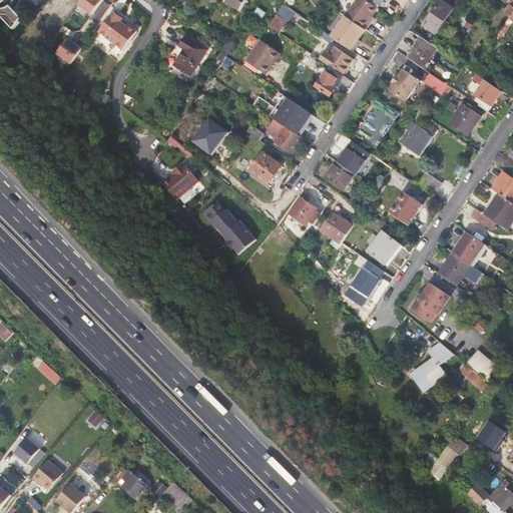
[(0,0),(0,17),(12,31),(22,20),(10,8),(13,1),(13,0),(0,0)]
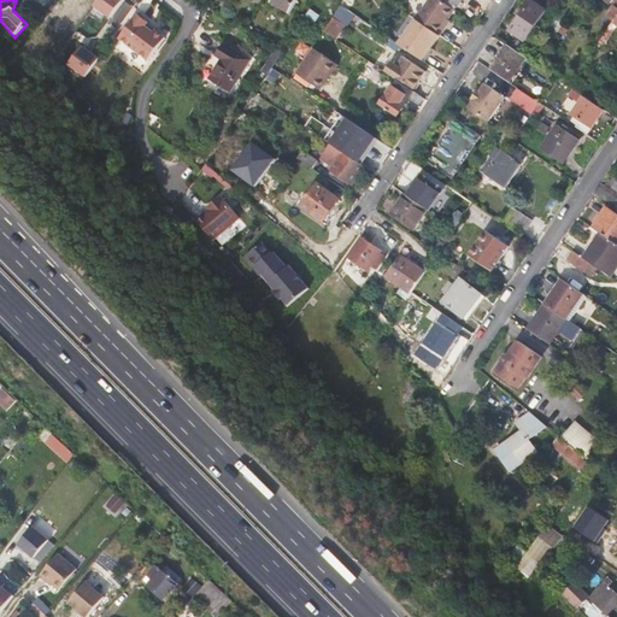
[(101,0),(97,7),(112,19),(125,0),(124,0),(101,0)]
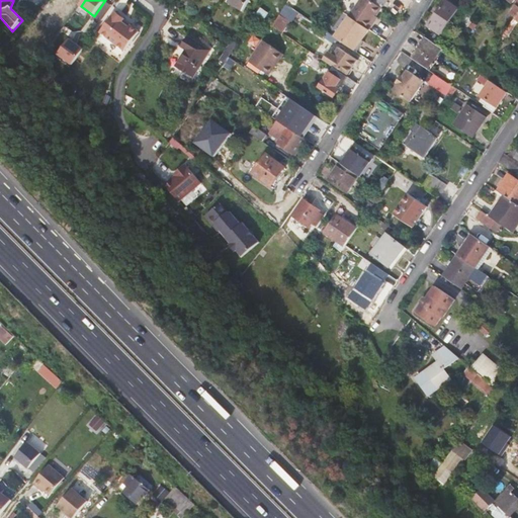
[(244,12),(251,0),(231,0),(229,3),(244,12)]
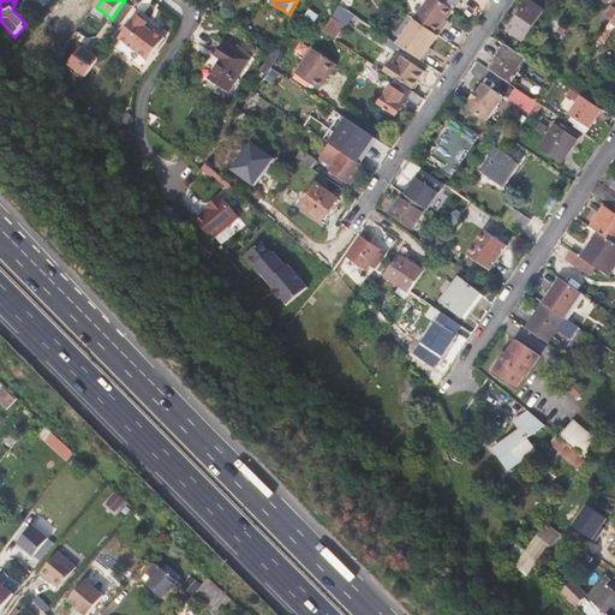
[(446,29),(443,27),(454,11),(437,0),(429,0),(415,21),(440,37),(446,29)]
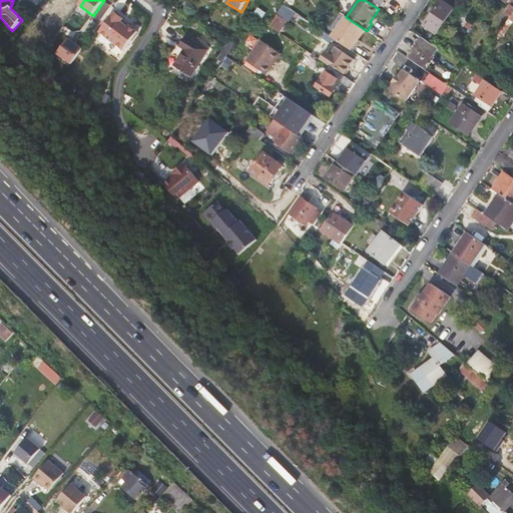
[(385,0),(365,0),(379,9),(385,0)]
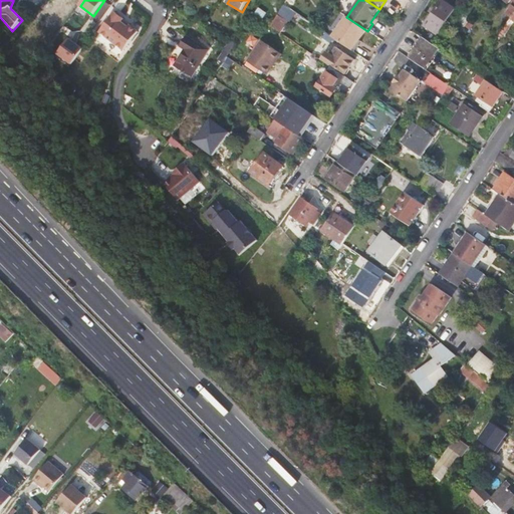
[(285,3),(271,25),(283,32),(297,11),(285,3)]
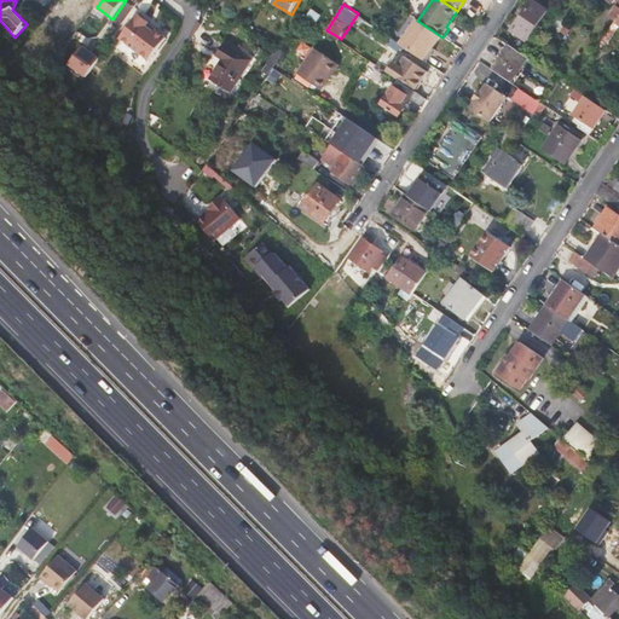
[(533,5),(514,33),(530,42),(548,15),(533,5)]
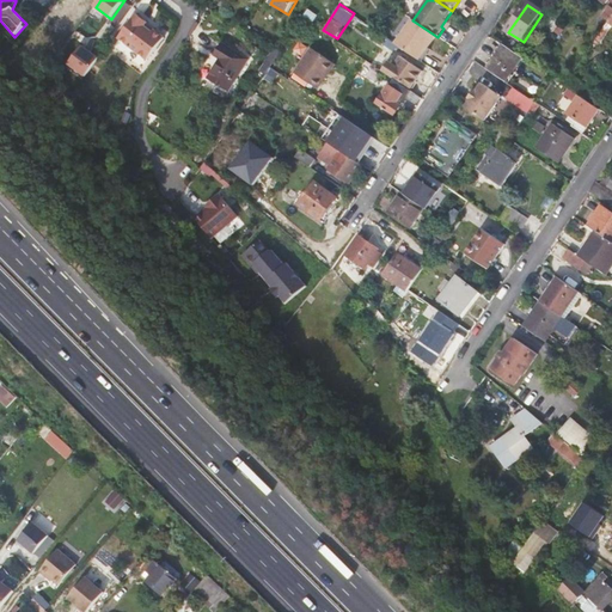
[(611,10),(611,8),(598,26),(604,30),(611,18),(611,10)]
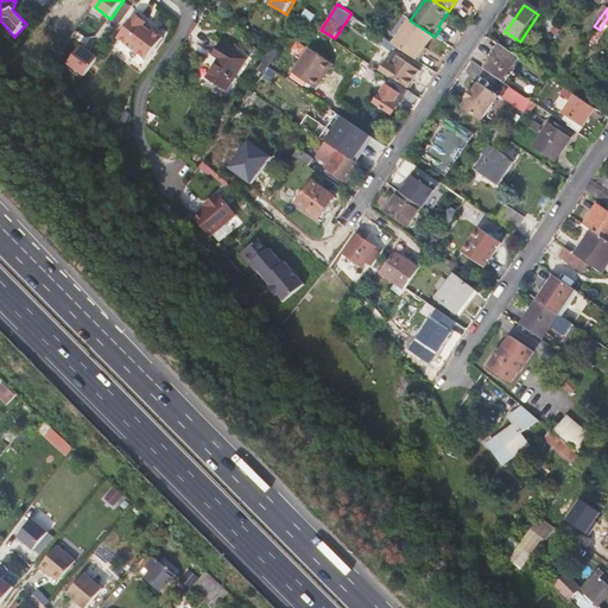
[(607,18),(600,30),(593,42),(597,44),(607,27),(607,18)]
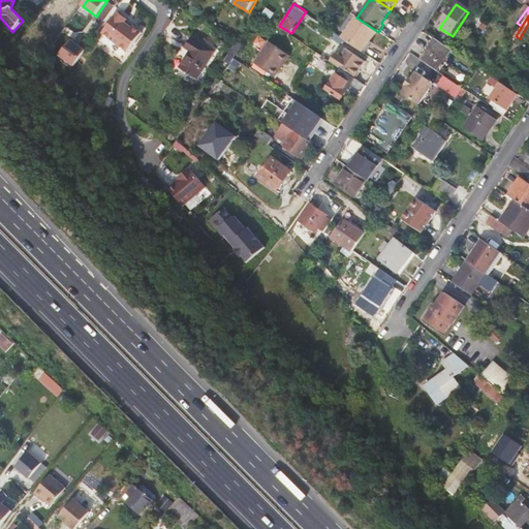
[(356,18),(342,39),(363,53),(378,32),(356,18)]
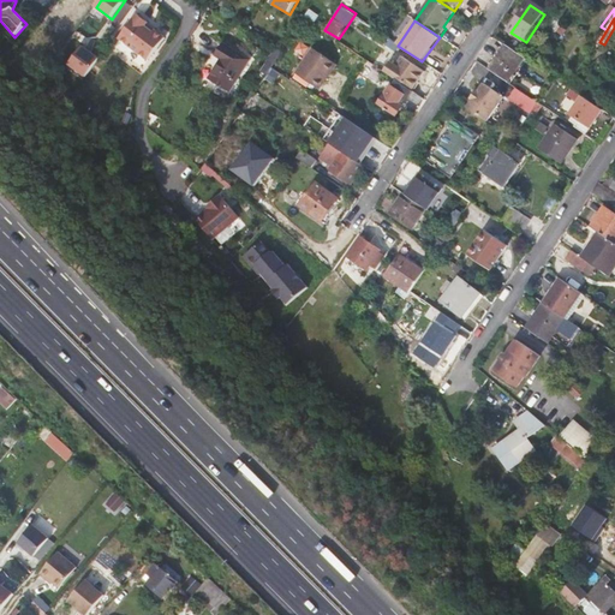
[(123,51),(145,67),(161,47),(137,29),(123,51)]
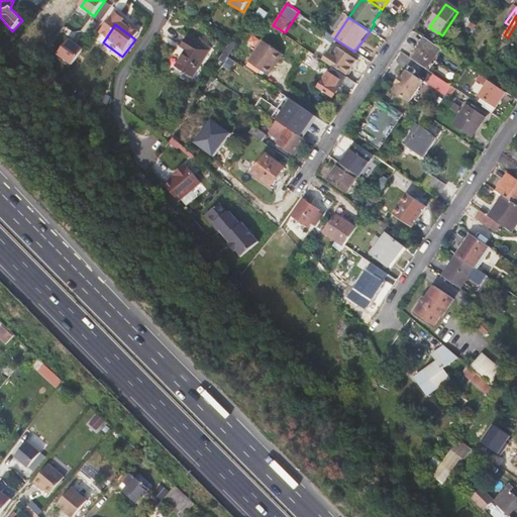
[(183,45),(187,48),(177,65),(194,76),(210,50),(189,36),(183,45)]
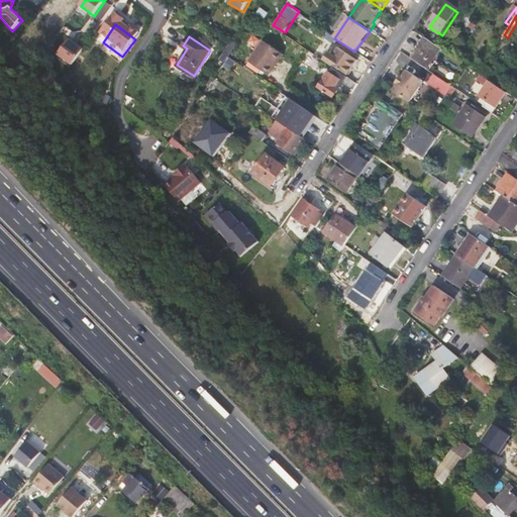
[(85,48),(71,39),(60,55),(74,65),(85,48)]
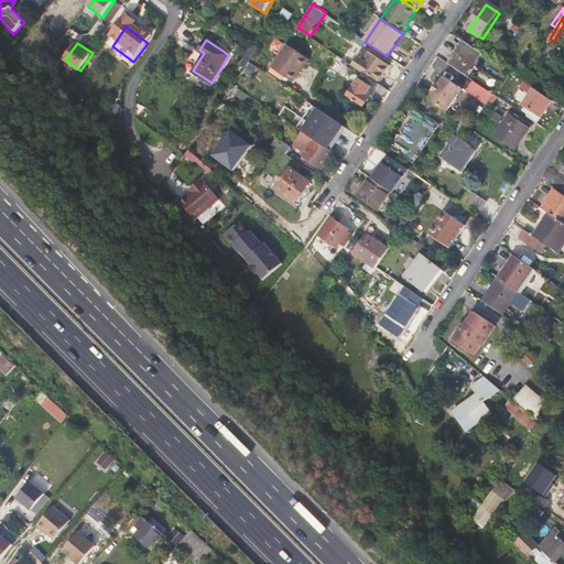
[(248,56),(255,46),(250,43),(243,53),(248,56)]
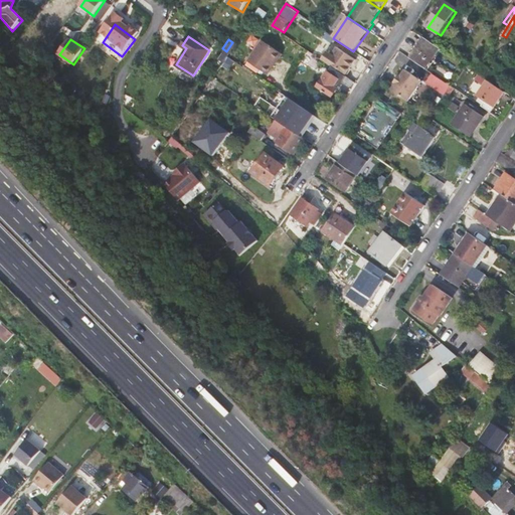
[(440,48),(425,39),(410,60),(425,70),(440,48)]
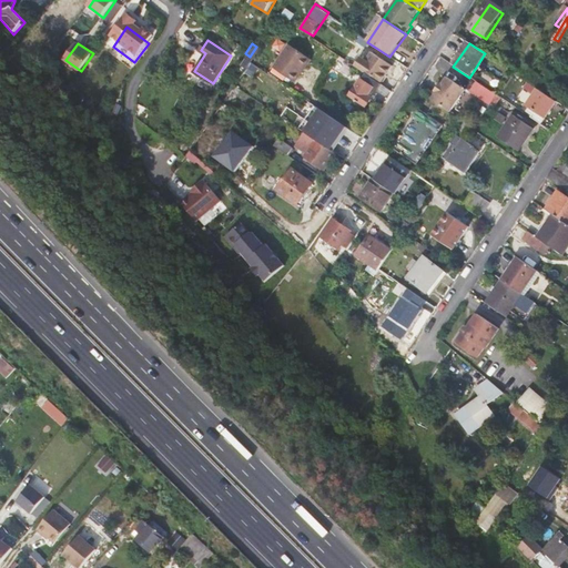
[(300,75),(308,60),(288,47),(274,70),(296,84),(301,77),(300,75)]
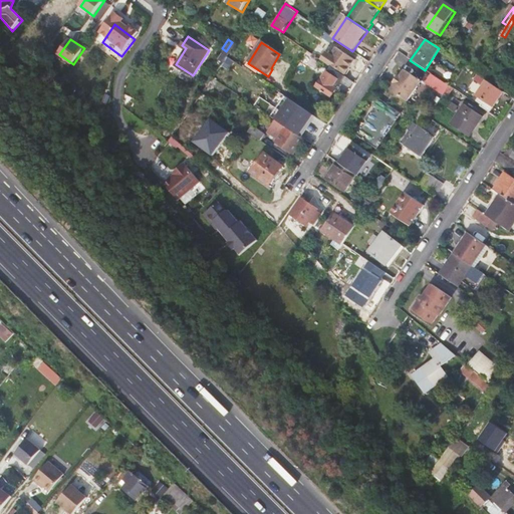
[(340,51),(337,49),(332,56),(335,59),(331,65),(346,75),(347,74),(348,75),(351,70),(350,69),(351,67),(353,68),(355,64),(354,63),(354,62),(349,58),(350,56),(347,54),(348,54),(344,50),(343,51),(341,50),(340,51)]
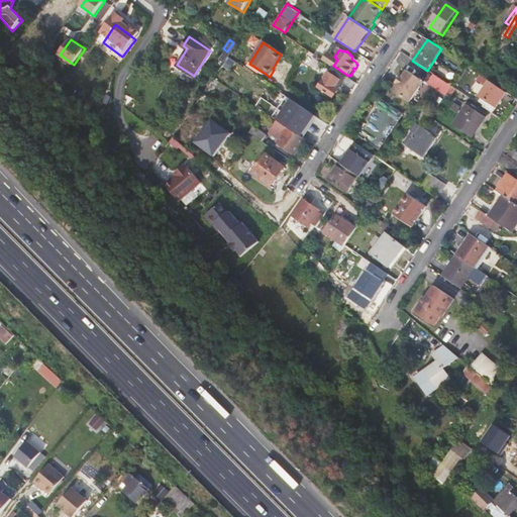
[(333,54),(329,52),(322,61),(327,64),(333,54)]
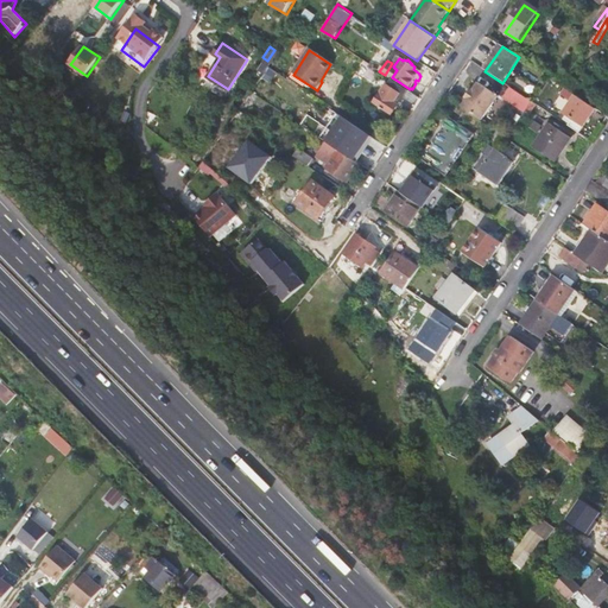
[(374,103),(392,115),(404,99),(415,107),(420,99),(391,78),(374,103)]
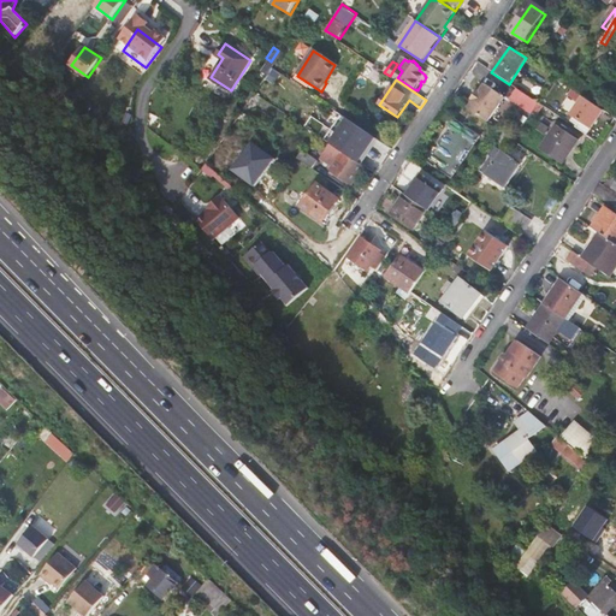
[(487,123),(503,99),(484,86),(479,94),(477,93),(471,101),(473,102),(468,110),(487,123)]
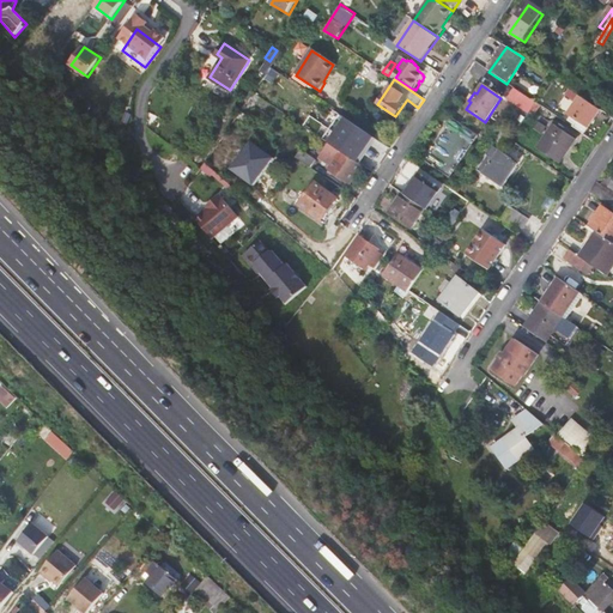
[(516,90),(509,99),(530,114),(538,104),(516,90)]
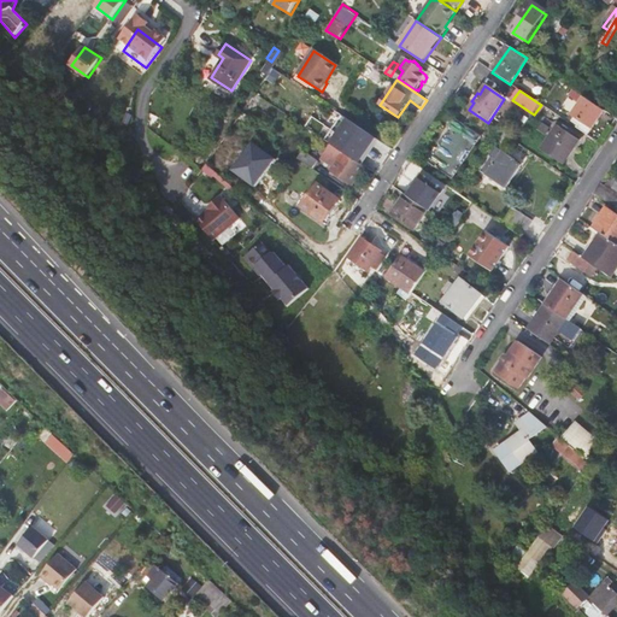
[(574,116),(593,128),(605,111),(574,90),(570,97),(582,104),(574,116)]
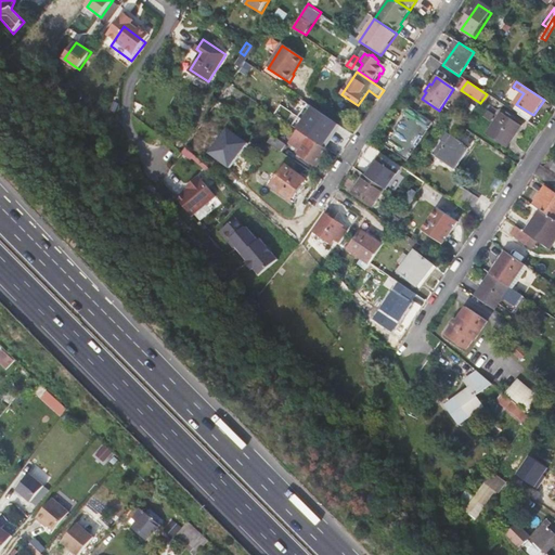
[(554,93),(549,90),(544,97),(554,103),(554,93)]
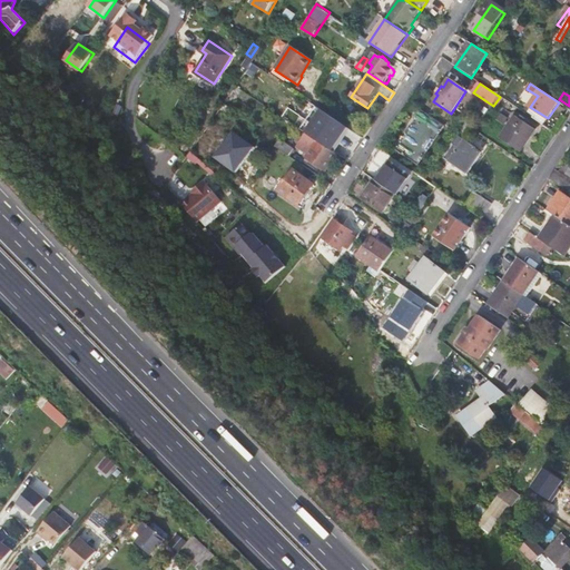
[(108,114),(117,101),(111,97),(102,109),(108,114)]
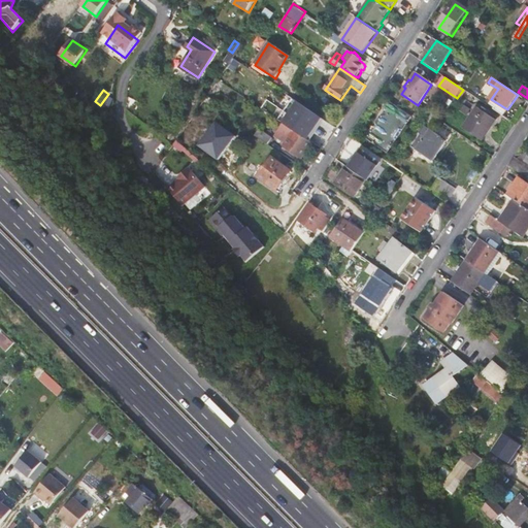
[(209,106),(202,102),(197,110),(204,114),(209,106)]
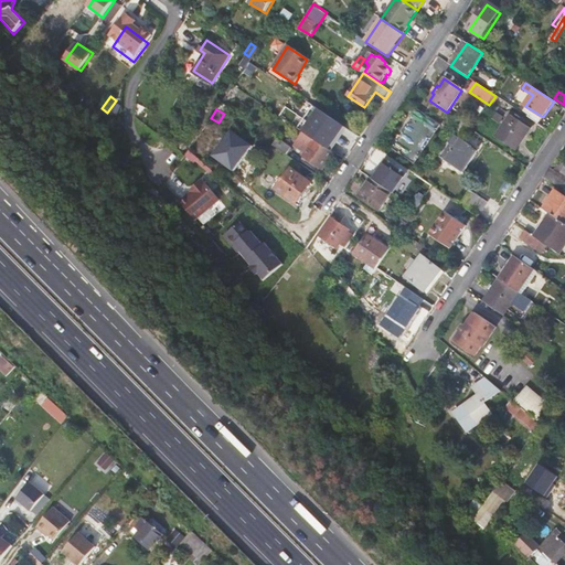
[(306,135),(330,150),(345,127),(319,110),(304,132),(306,135)]
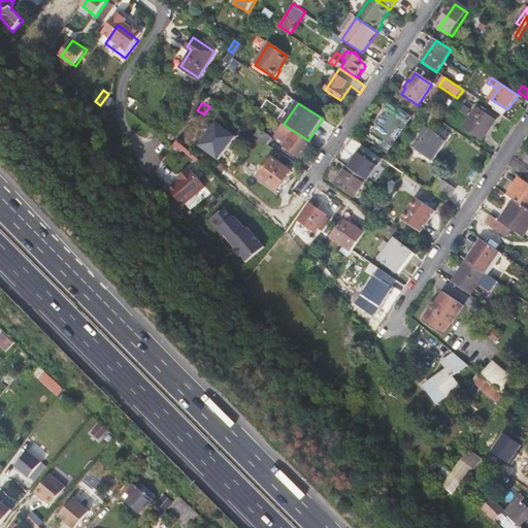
[(411,118),(391,103),(384,113),(385,113),(367,139),(388,154),(411,118)]
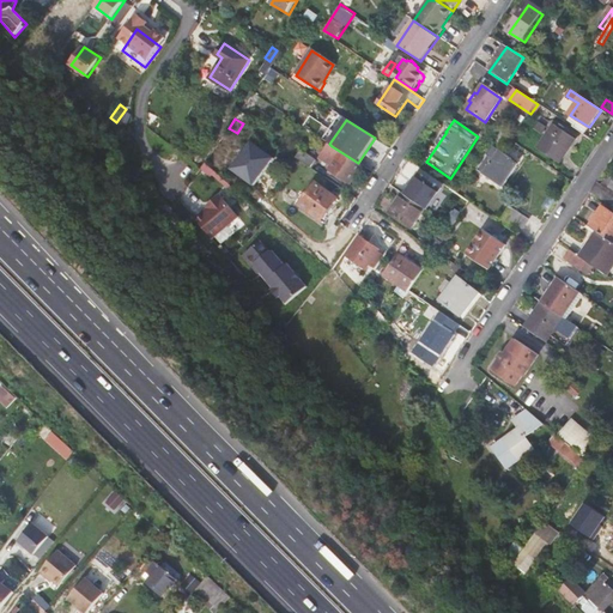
[(577,139),(556,125),(539,150),(559,164),(577,139)]
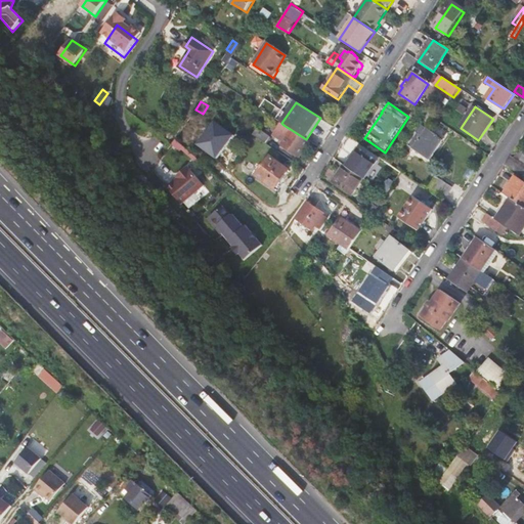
[(189,134),(197,125),(190,121),(184,130),(189,134)]
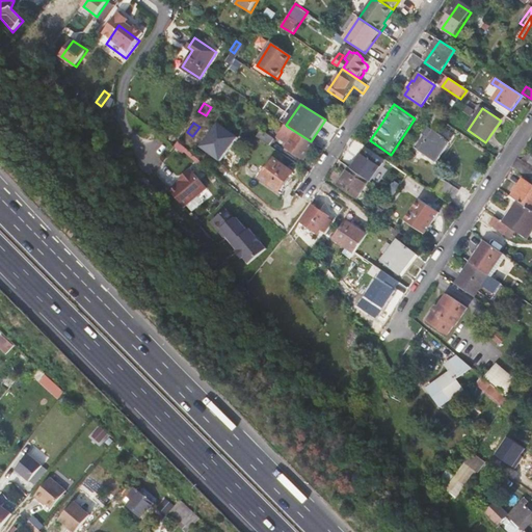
[(445,139),(446,138),(426,126),(421,134),(424,136),(421,141),(425,144),(421,149),(430,155),(429,158),(436,162),(449,143),(445,139)]
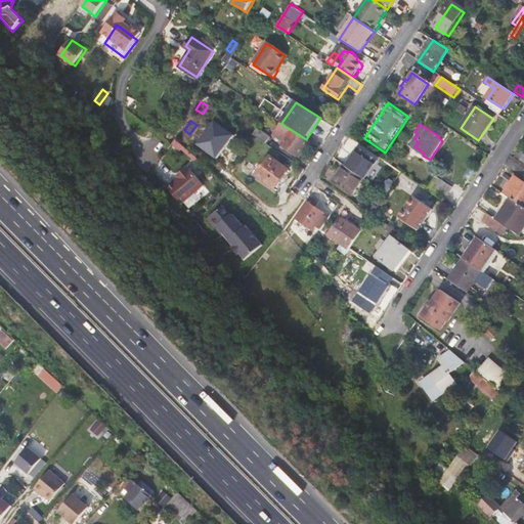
[(280,146),(299,159),(310,142),(306,139),(284,125),(282,127),(279,125),(274,133),(277,135),(275,138),(284,142),(280,146)]
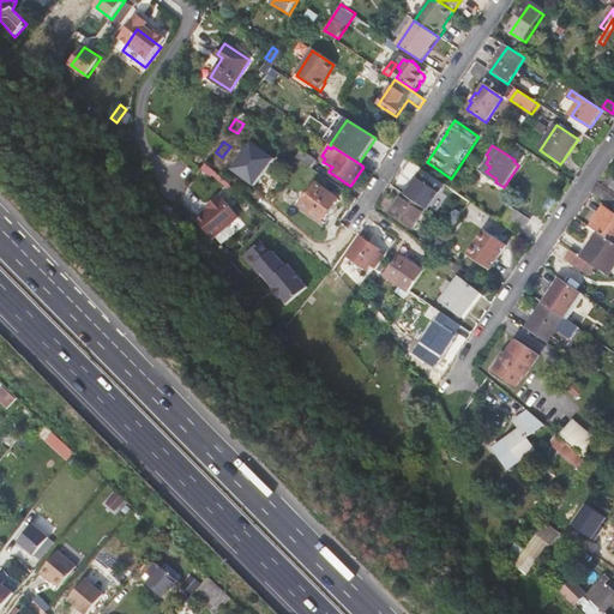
[(301,152),(296,160),(312,169),(317,163),(301,152)]
